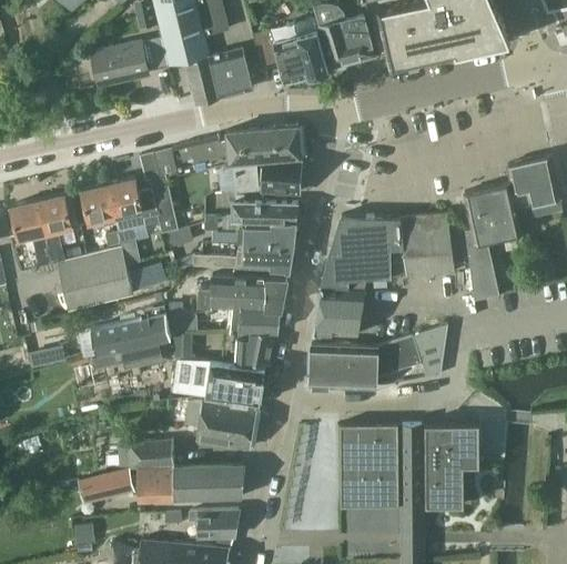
[(63,0),(71,10),(83,0),(63,0)]
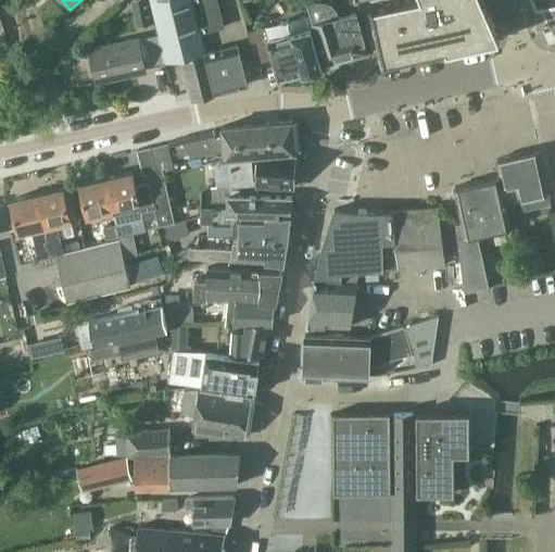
[(148,0),(159,39),(165,65),(165,66),(181,62),(192,103),(214,98),(214,97),(247,89),(237,49),(205,57),(201,36),(223,30),(215,0),(148,0)]
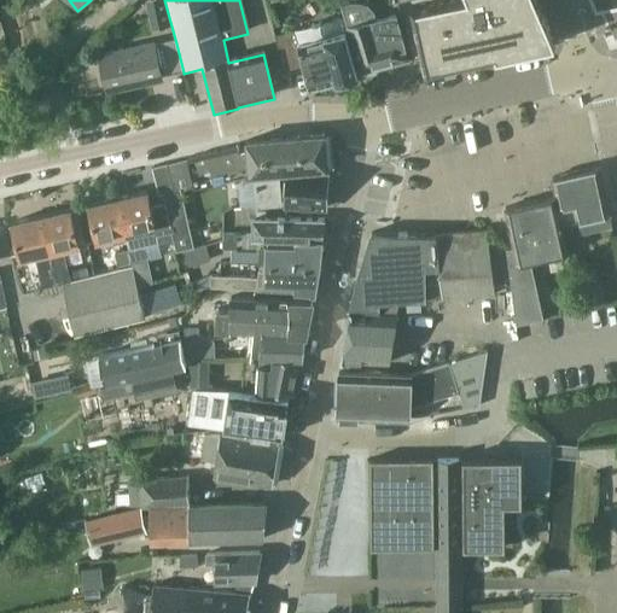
[(466,0),(467,0),(412,13),(426,76),(553,47),(546,31),(548,30),(535,0),(466,0)]
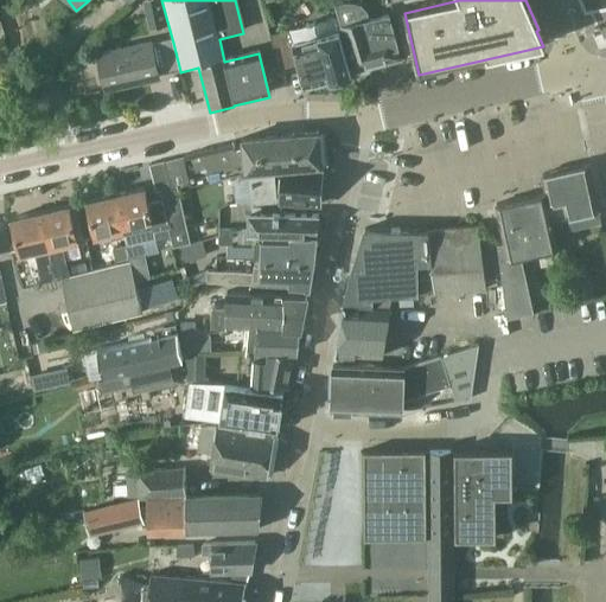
[(337,7),(336,7),(342,29),(353,75),(356,75),(359,77),(368,75),(370,71),(402,63),(389,15),(369,21),(367,13),(362,7),(353,5),(345,5),(337,7)]
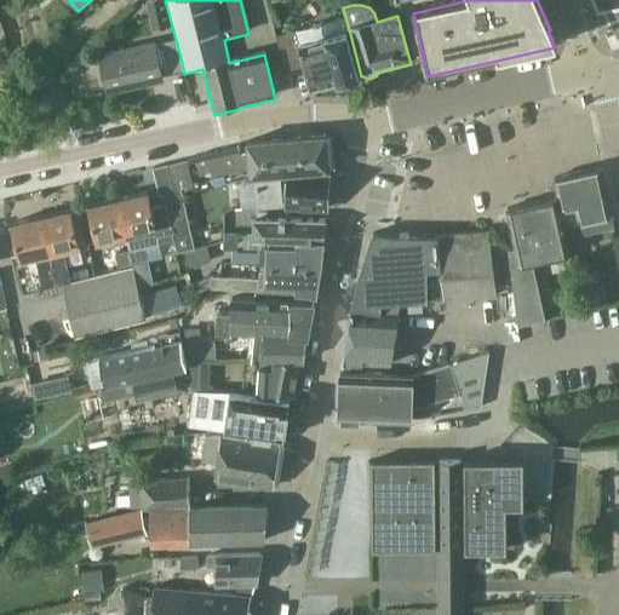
[(354,86),(357,80),(342,22),(275,39),(284,74),(305,69),(311,92),(336,86),(343,90),(354,87),(354,86)]
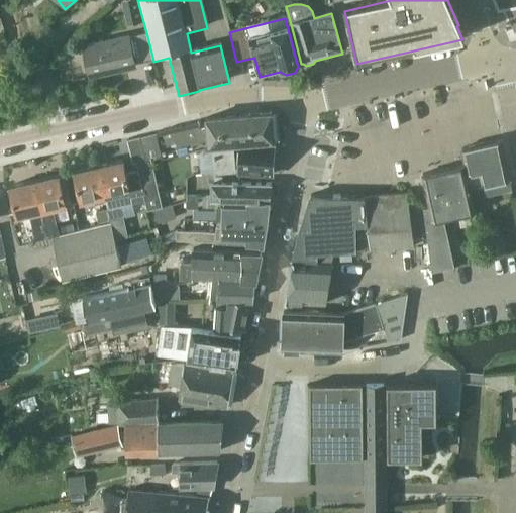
[(133,66),(153,61),(147,36),(128,40),(128,39),(83,48),(90,80),(134,71),(133,66)]
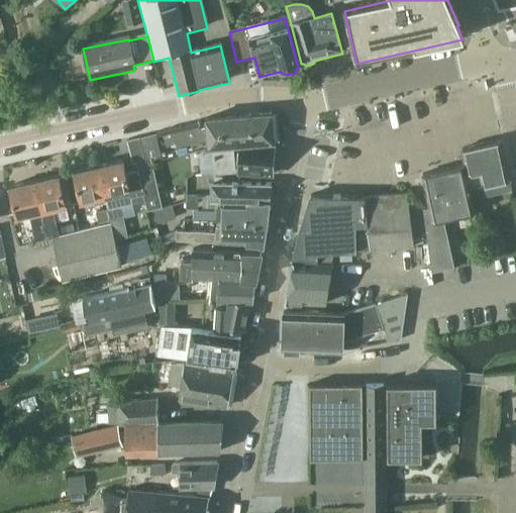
[(183,129),(157,136),(162,160),(185,154),(185,152),(208,147),(208,149),(240,146),(240,150),(274,154),(271,115),(265,116),(206,121),(207,127),(201,129),(200,125),(183,129)]
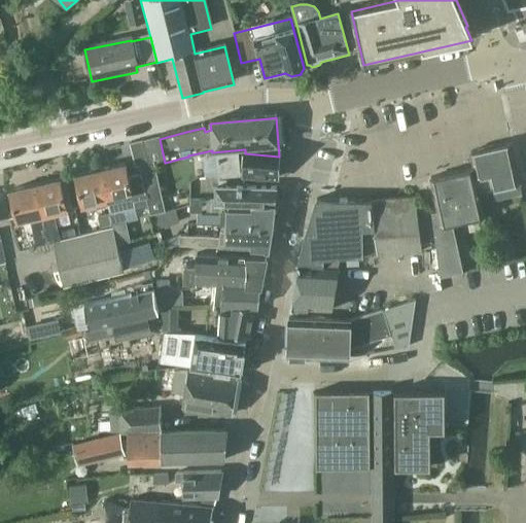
[(160,139),(129,146),(134,170),(138,169),(153,166),(165,163),(160,139)]
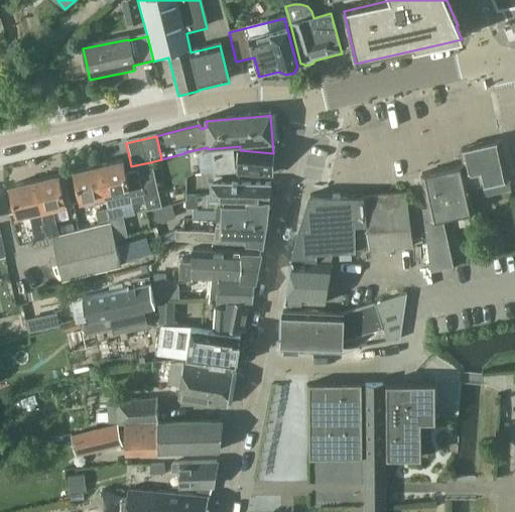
[(464,166),(462,166),(467,192),(508,181),(499,142),(460,151),(464,166)]
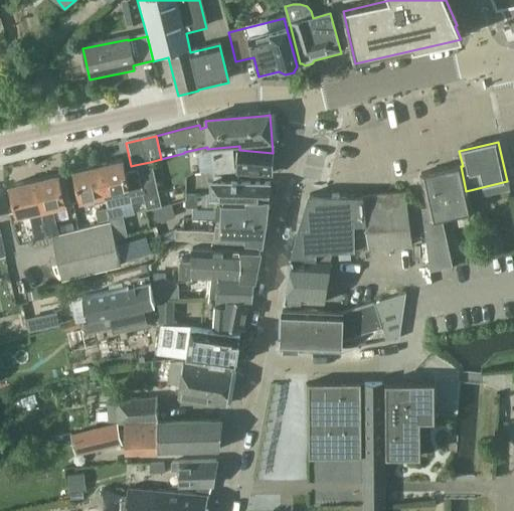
[(271,178),(273,153),(239,150),(238,161),(232,161),(231,152),(212,153),(214,175),(233,174),(233,170),(237,170),(237,175),(271,178)]
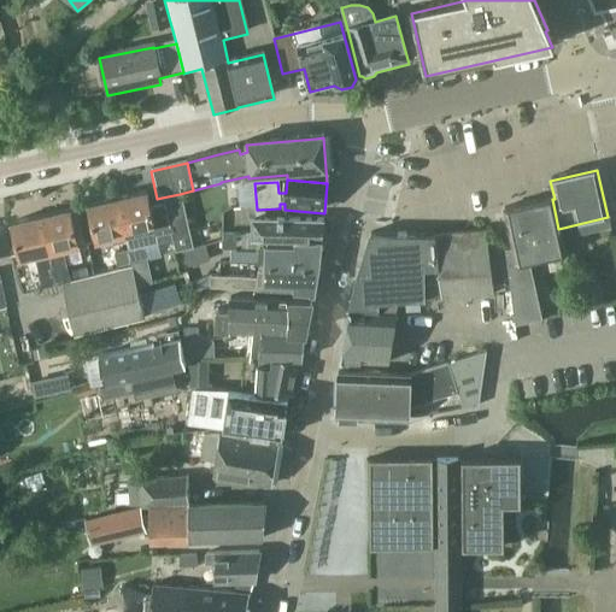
[(193,251),(180,194),(162,198),(164,206),(171,235),(175,256),(181,254),(193,251)]
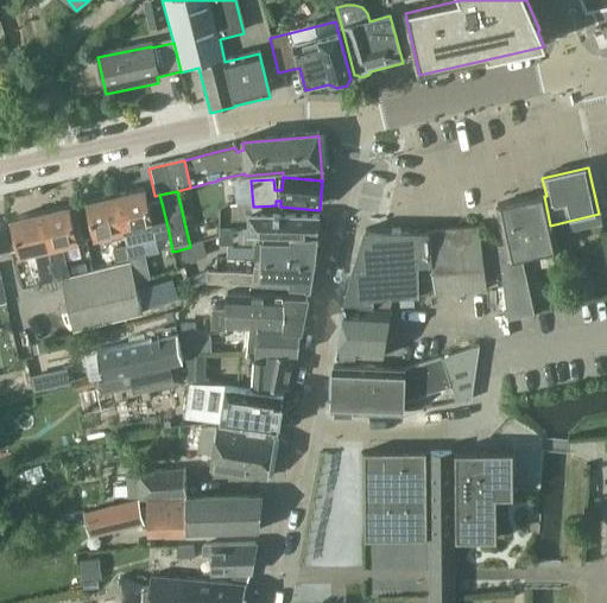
[(147,207),(144,192),(115,198),(125,240),(131,262),(144,259),(141,246),(156,242),(153,235),(169,232),(162,203),(147,207)]
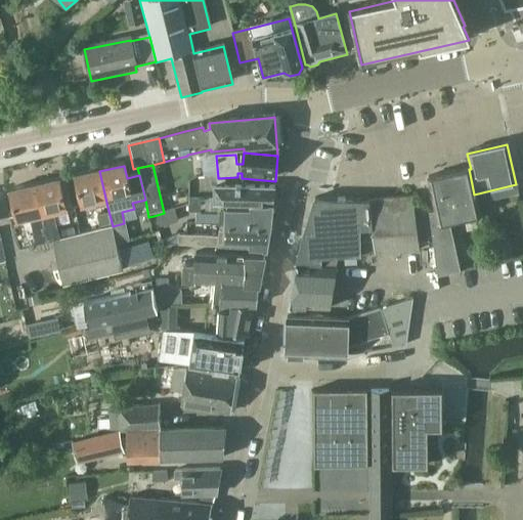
[(480,218),(474,195),(469,169),(426,179),(434,213),(427,214),(438,277),(460,274),(450,225),(480,218)]
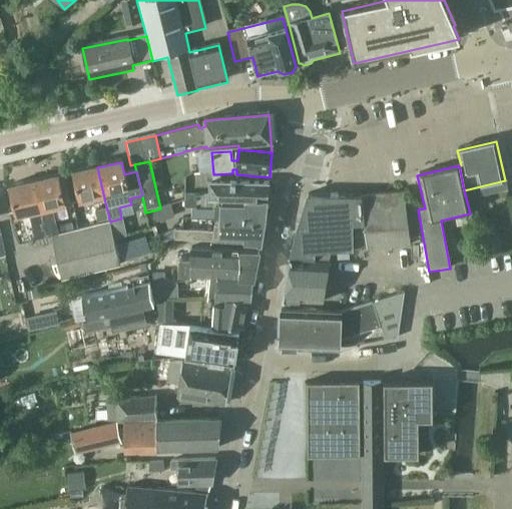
[(97,167),(73,173),(81,208),(105,202),(97,167)]
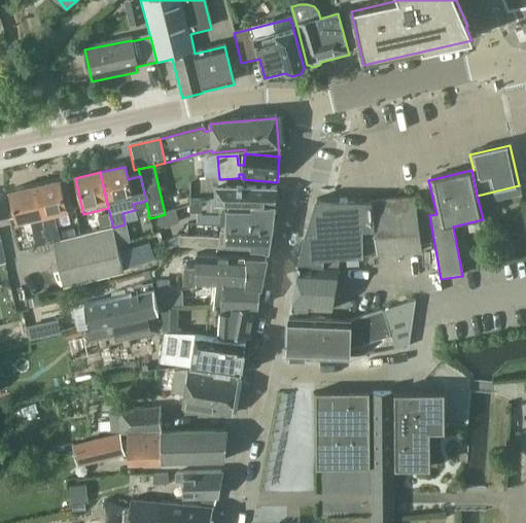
[(60,181),(35,187),(48,244),(75,238),(73,232),(59,235),(54,215),(67,212),(60,181)]
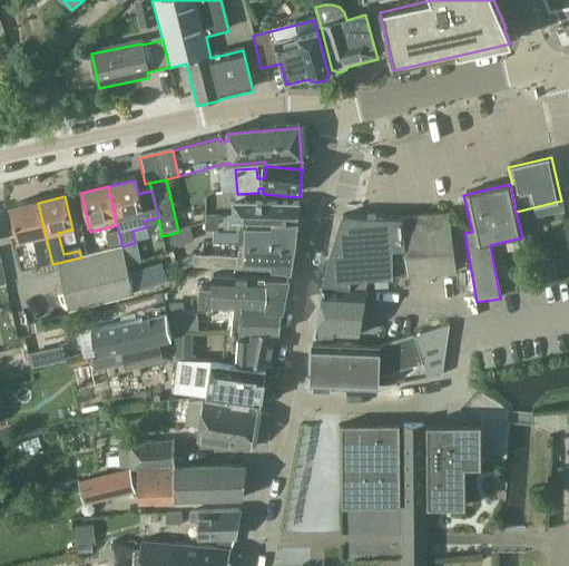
[(38,267),(52,264),(38,203),(10,210),(19,243),(31,241),(38,267)]
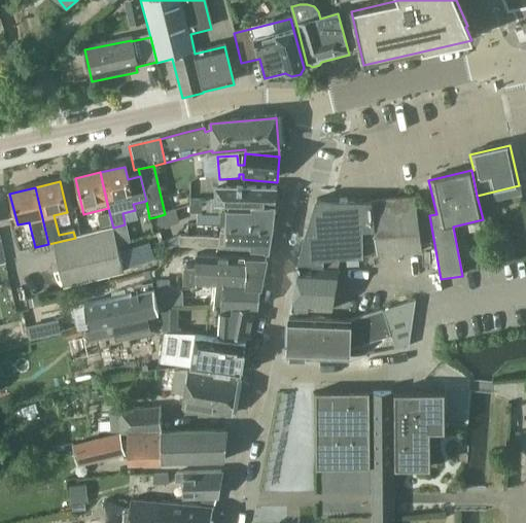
[(213,203),(212,203),(212,207),(275,207),(278,190),(213,189),(213,203)]
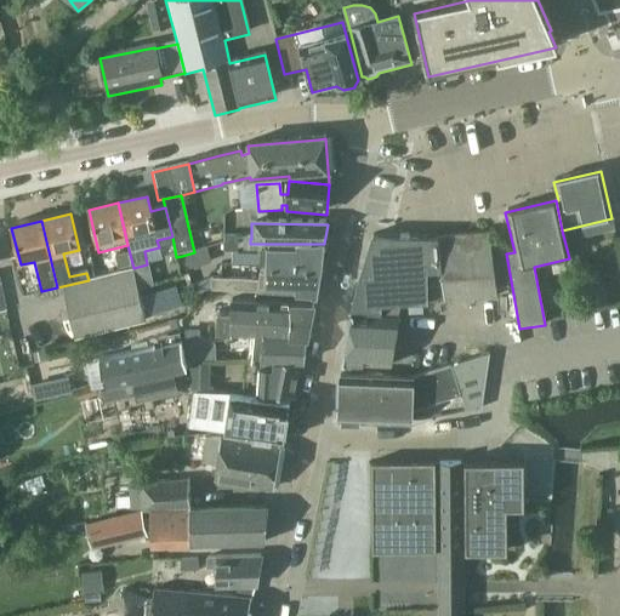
[(363,271),(352,303),(381,306),(443,302),(496,300),(495,290),(507,287),(501,239),(489,240),(489,234),(430,241),(373,240),(369,250),(373,251),(373,273),(363,271)]
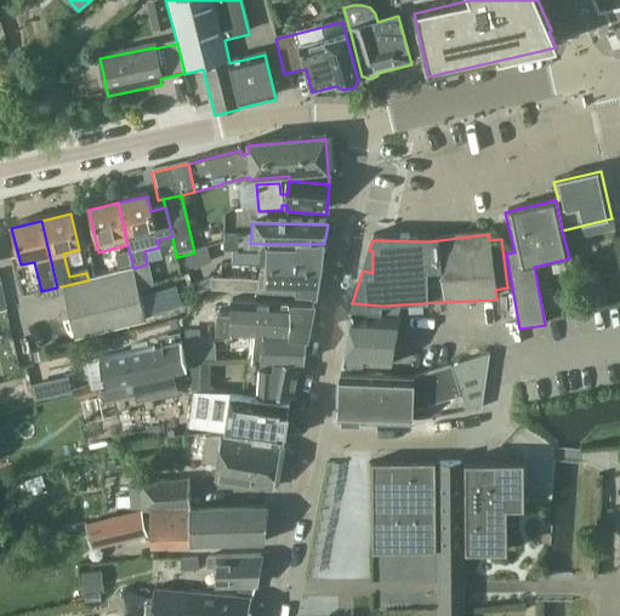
[(260,255),(260,267),(320,271),(324,244),(250,244),(250,239),(225,238),(223,254),(260,255)]
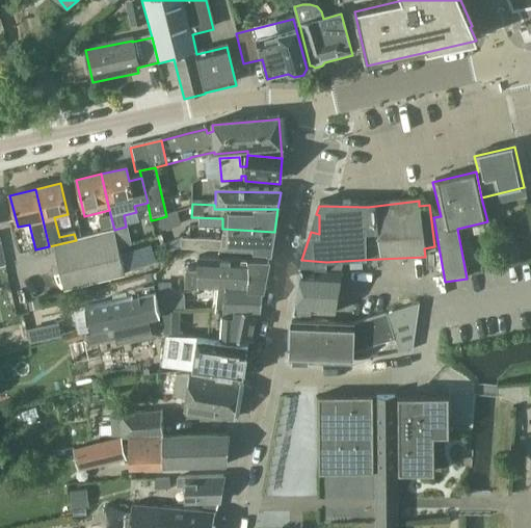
[(166,216),(156,219),(159,233),(180,228),(177,214),(166,216)]
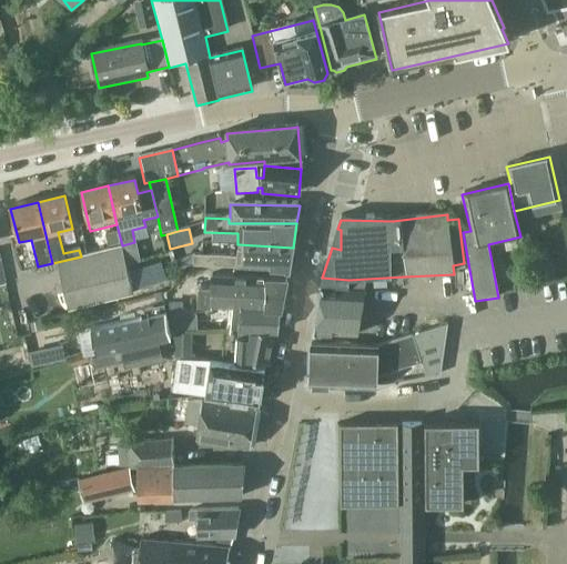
[(107,251),(120,248),(117,234),(104,238),(107,251)]
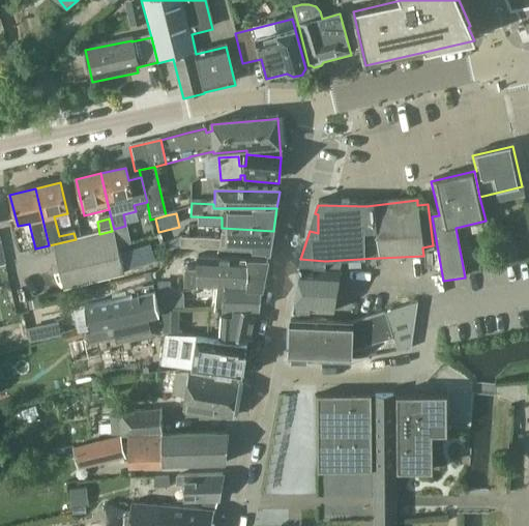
[(267,252),(266,254),(269,254),(273,231),(222,228),(221,240),(181,239),(163,246),(166,254),(177,250),(267,252)]
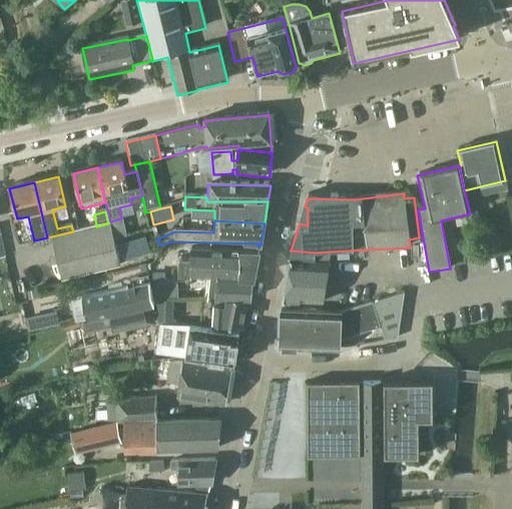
[(119,263),(115,246),(109,223),(50,238),(61,282),(120,268),(119,263)]
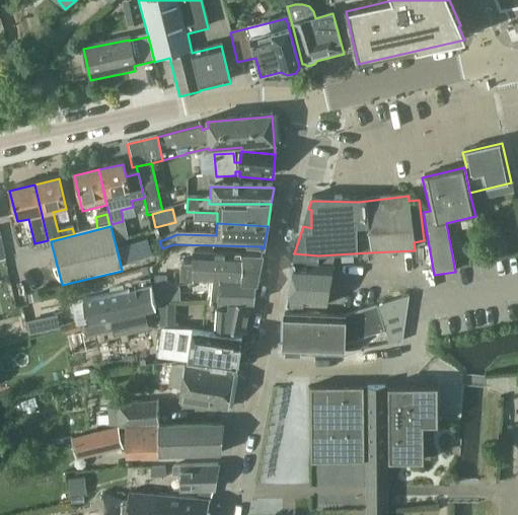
[(145,240),(117,249),(121,266),(150,256),(145,240)]
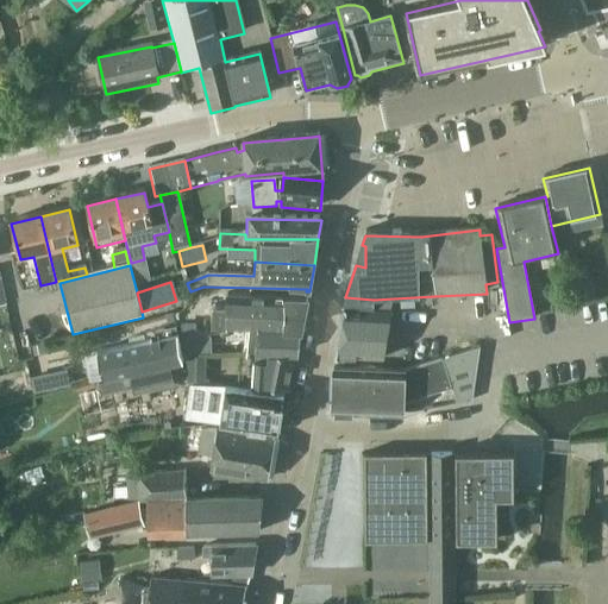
[(225,328),(257,331),(299,332),(304,332),(304,329),(300,321),(301,314),(308,306),(309,300),(284,299),(284,297),(226,295),(225,310),(213,310),(213,329),(224,331),(225,328)]
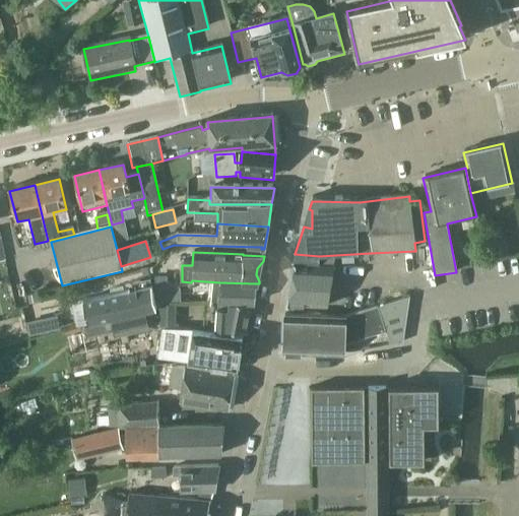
[(318,266),(319,256),(295,254),(286,307),(303,308),(327,309),(334,266),(318,266)]
